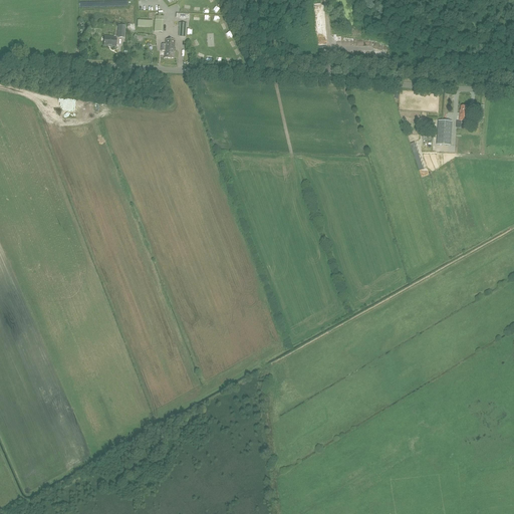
[(162,20),(163,17),(156,17),(156,20),(155,20),(154,32),(163,33),(164,20),(162,20)]
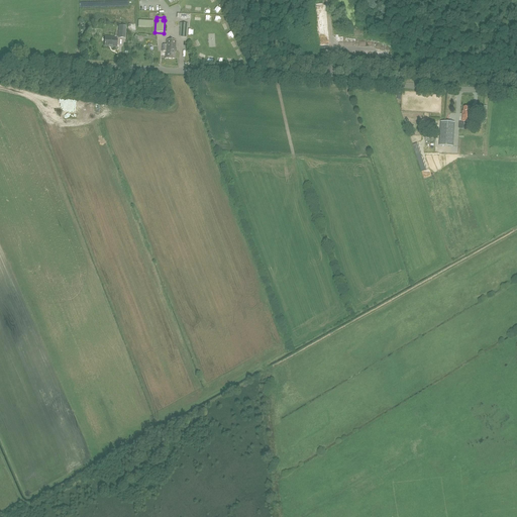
[(188,27),(188,24),(180,23),(180,26),(180,37),(187,37),(188,27)]
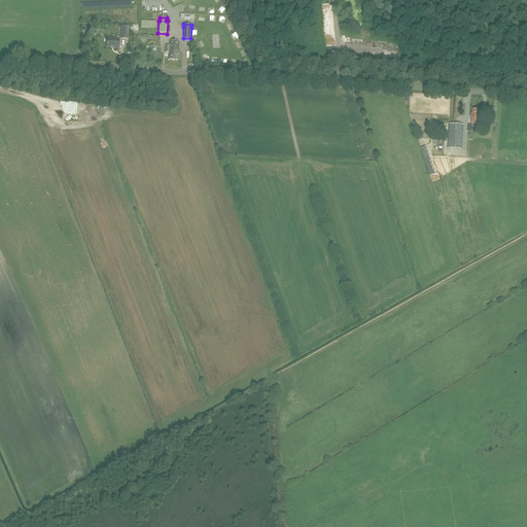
[(119,47),(119,39),(107,38),(106,46),(119,47)]
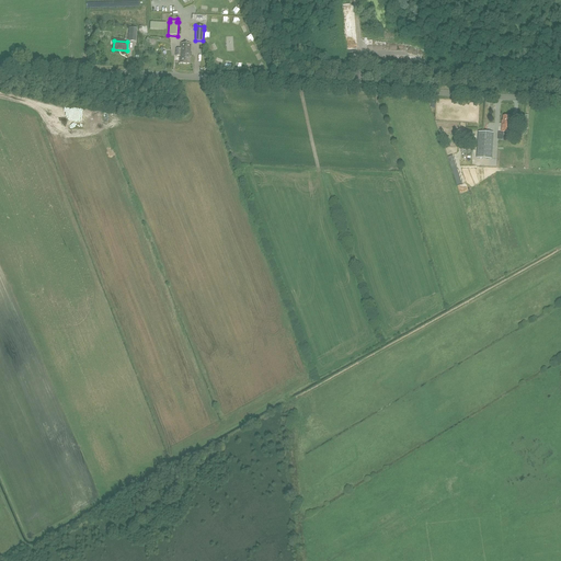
[(190,54),(191,44),(181,44),(181,49),(176,49),(175,56),(180,56),(180,64),(190,65),(190,57),(191,57),(192,55),(190,54)]
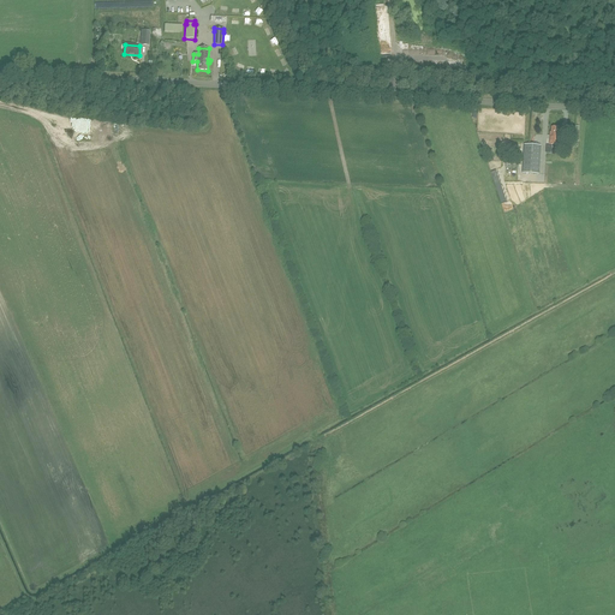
[(578,142),(579,126),(575,126),(574,137),(573,137),(574,130),(568,129),(567,138),(568,138),(568,141),(578,142)]
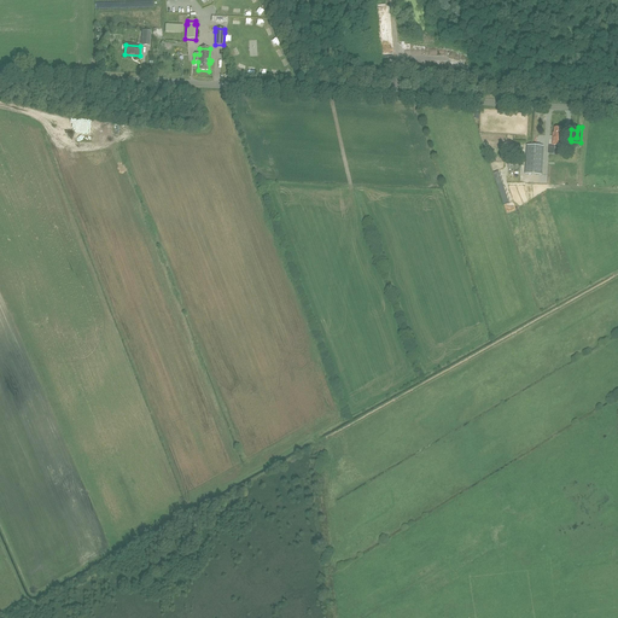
[(563,139),(564,128),(554,128),(554,133),(553,133),(552,146),(564,146),(564,139),(563,139)]
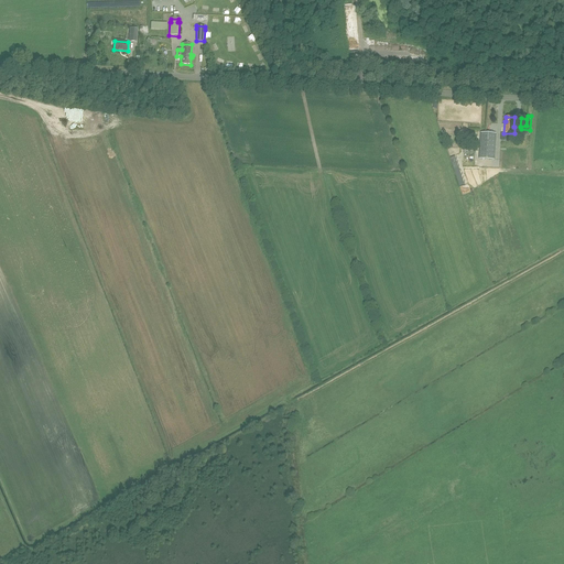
[(495,160),(496,134),(481,133),(479,159),(495,160)]
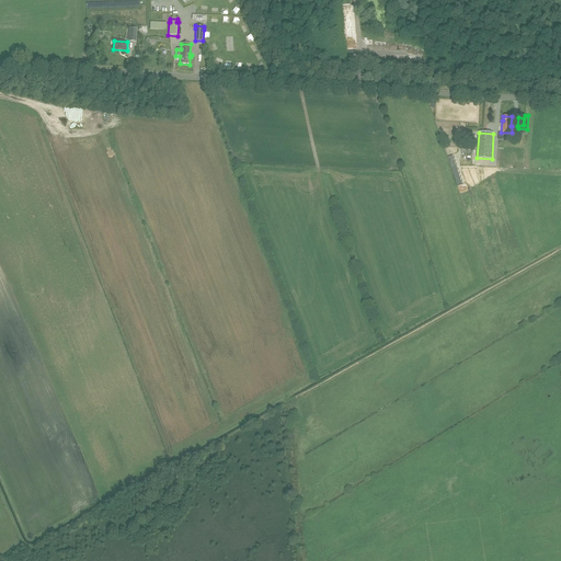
[(457,181),(461,180),(453,152),(448,155),(451,165),(453,165),(457,181)]
